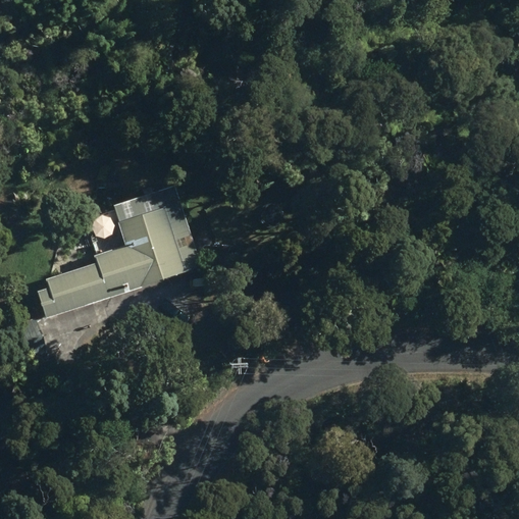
[(95,254),(98,261),(46,278),(48,286),(37,290),(45,315),(103,297),(111,320),(193,293),(185,269),(201,264),(174,184),(114,204),(127,244),(95,254)]
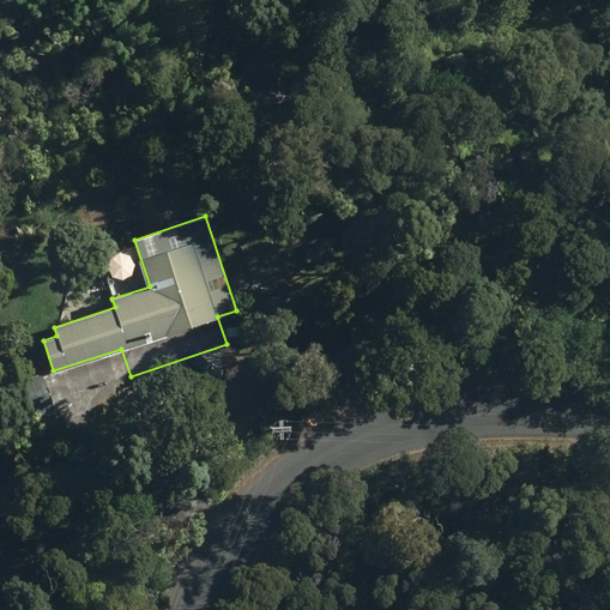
[(306,300),(309,316),(324,313),(320,296),(306,300)]
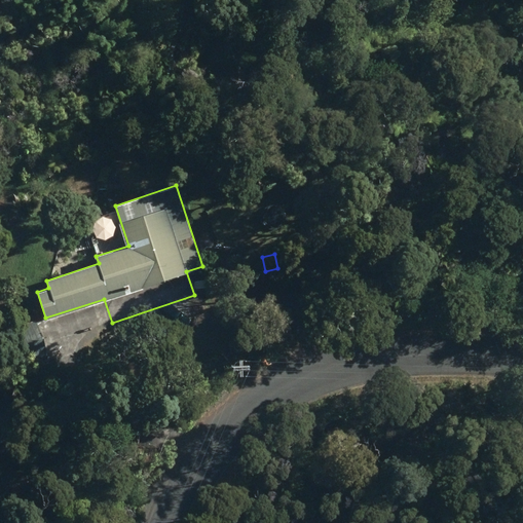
[(35,322),(5,330),(9,345),(39,337),(35,322)]
